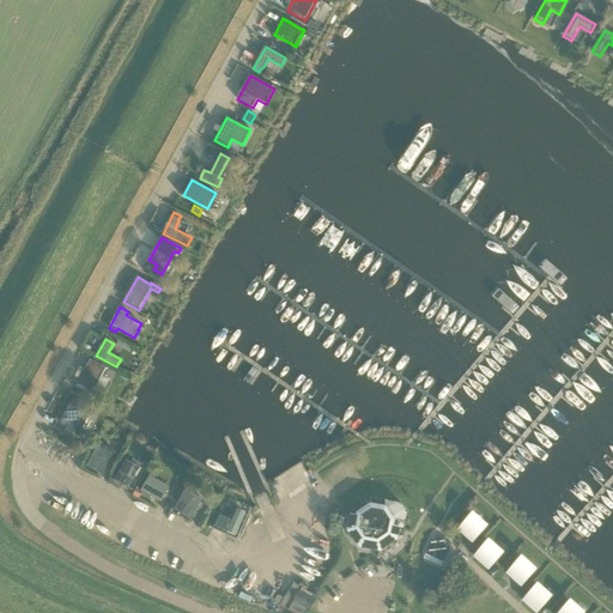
[(119,340),(116,346),(123,350),(129,352),(132,347),(119,340)]
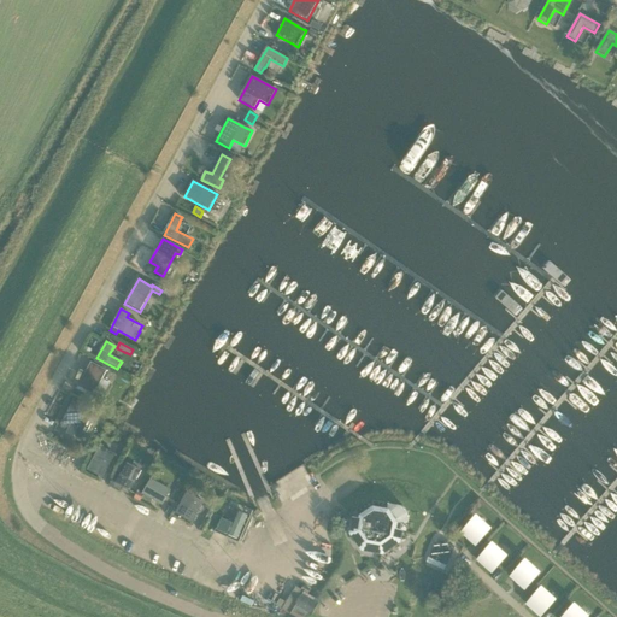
[(78,387),(94,395),(107,371),(90,363),(78,387)]
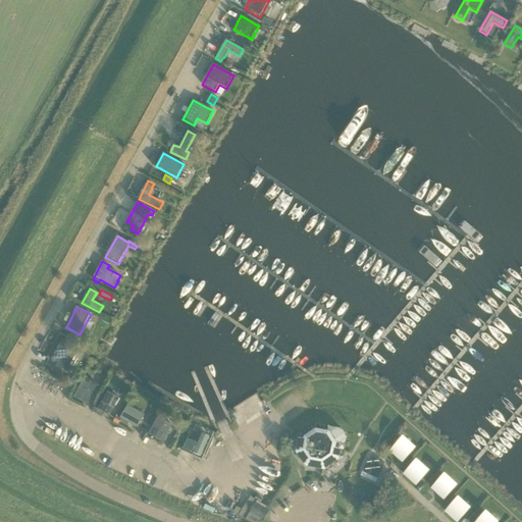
[(73,341),(81,345),(84,340),(76,335),(73,341)]
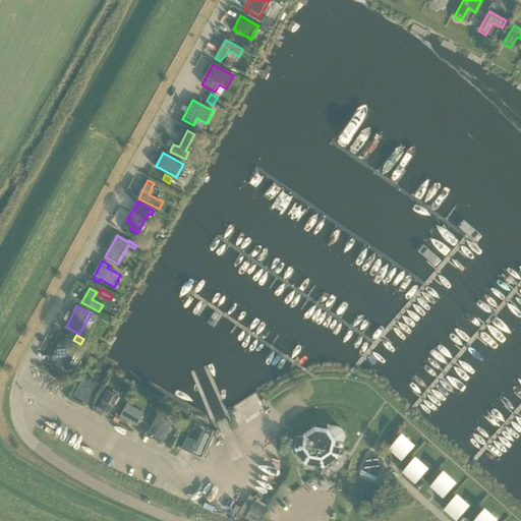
[(57,363),(55,366),(62,370),(63,369),(66,371),(79,346),(62,338),(52,358),(52,359),(51,361),(55,363),(56,362),(57,363)]
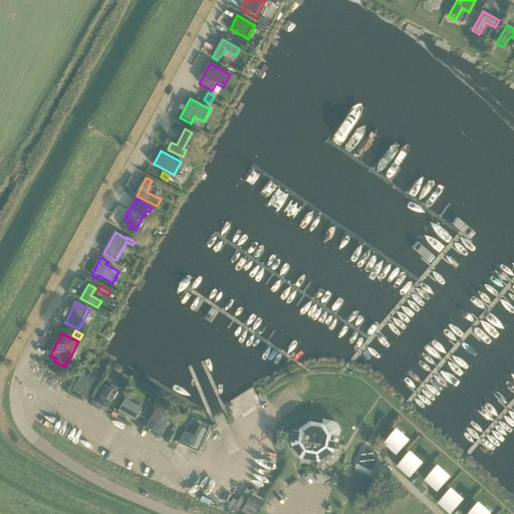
[(72,393),(85,399),(95,378),(83,372),(72,393)]
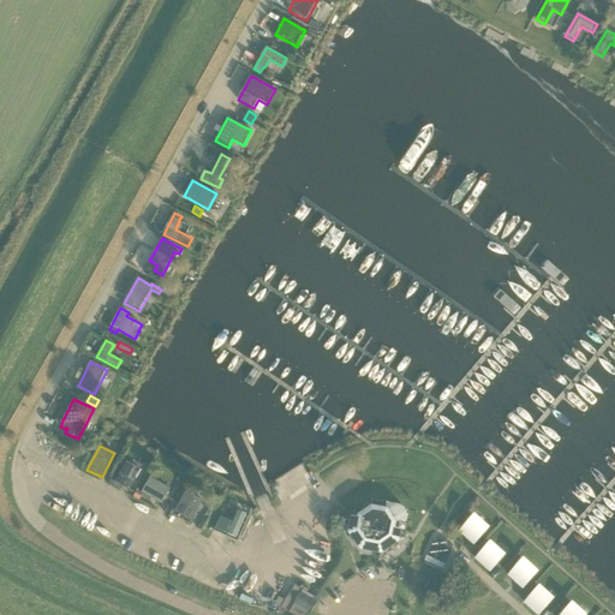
[(115,483),(130,491),(142,470),(127,461),(115,483)]
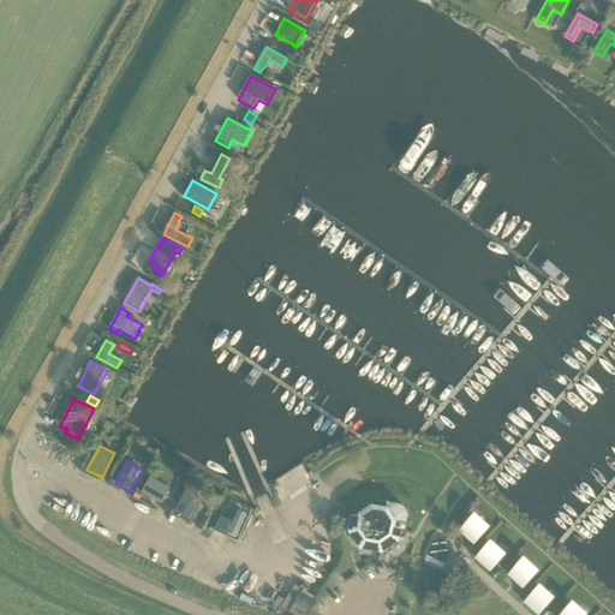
[(143,494),(161,505),(169,489),(150,478),(142,493),(143,494)]
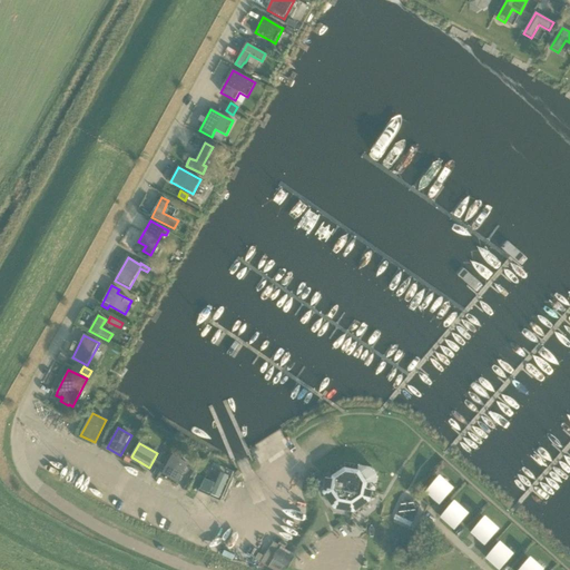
[(161,474),(178,483),(188,464),(173,455),(161,474)]
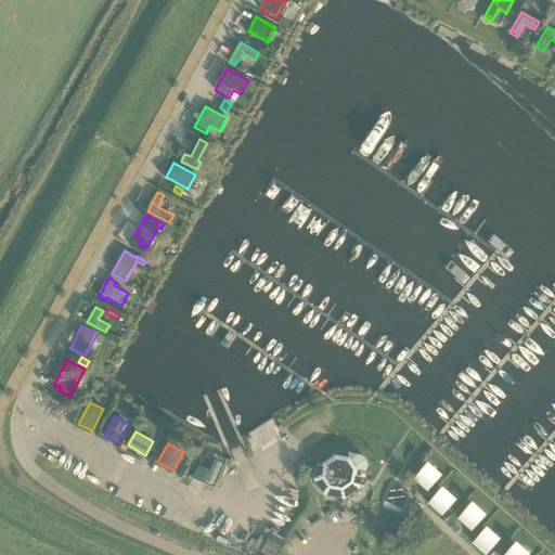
[(351,483),(353,472),(348,462),(336,460),(326,466),(326,468),(318,466),(315,480),(325,495),(344,499),(359,488),(351,483)]
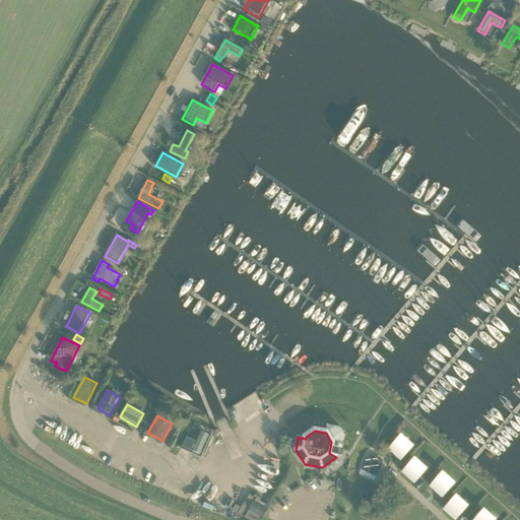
[(192,451),(199,454),(208,436),(200,432),(194,446),(193,445),(195,441),(187,438),(183,447),(191,451),(192,448),(193,449),(192,451)]
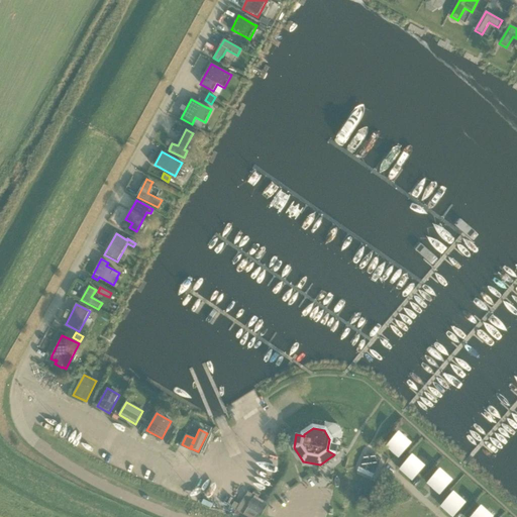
[(387,446),(399,457),(409,445),(398,435),(387,446)]
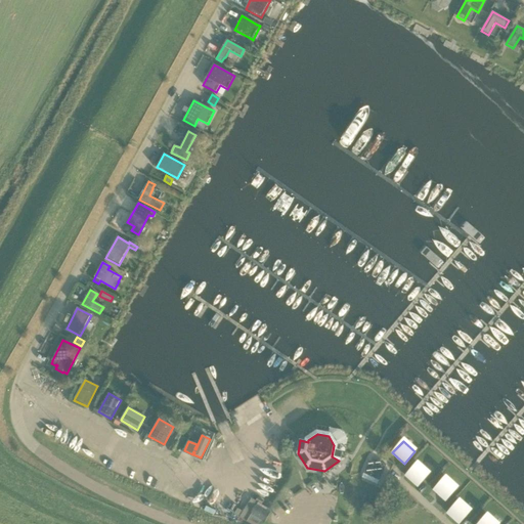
[(380,481),(387,466),(370,459),(363,474),(366,475),(364,479),(370,482),(373,478),(380,481)]
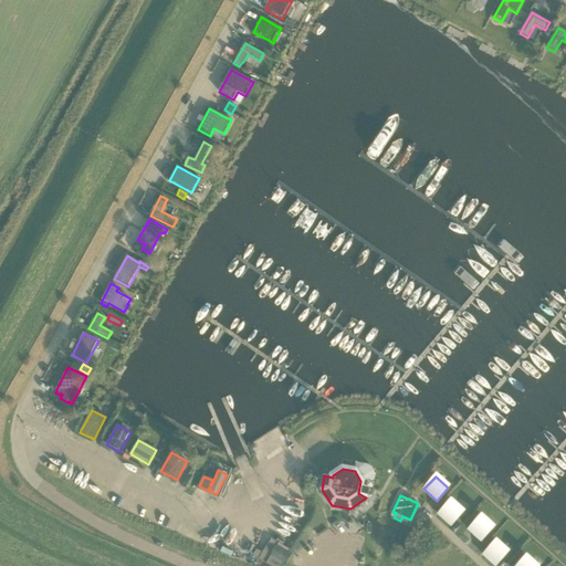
[(439,514),(451,526),(463,513),(450,502),(439,514)]
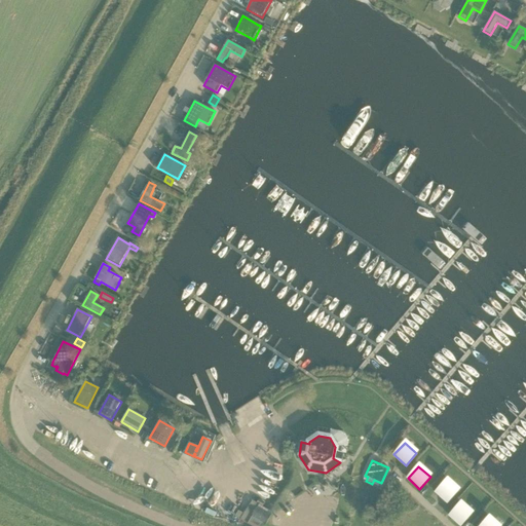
[(436,492),(447,503),(458,491),(446,481),(436,492)]
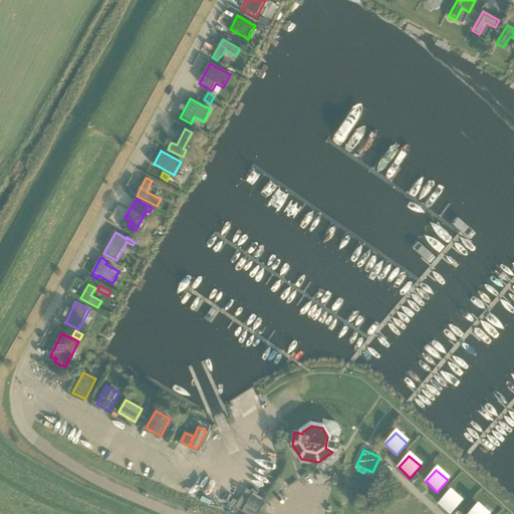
[(214,498),(241,510),(251,488),(241,484),(234,481),(235,481),(224,476),(221,482),(217,491),(214,498)]
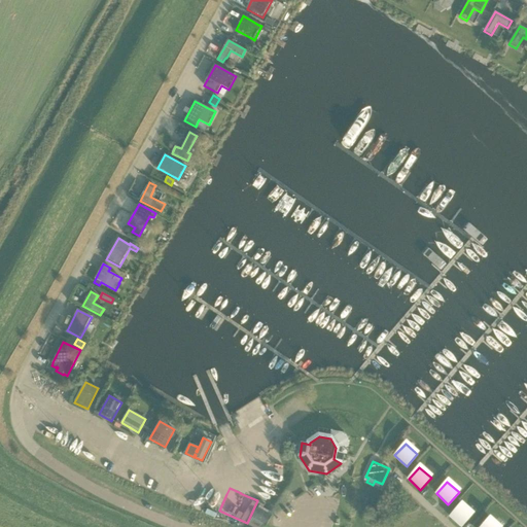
[(461,505),(450,517),(461,526),(462,526),(472,516),(461,505)]
